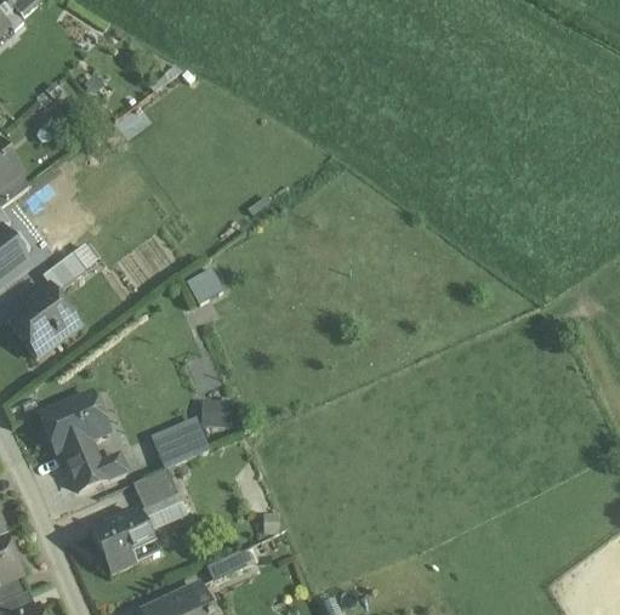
[(18,0),(15,4),(26,16),(43,0),(18,0)]
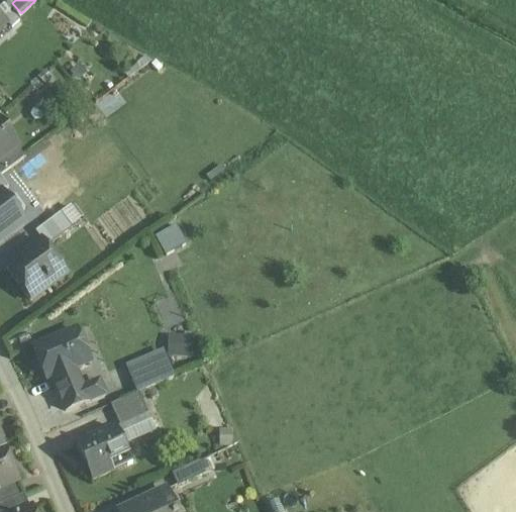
[(11,5),(4,12),(9,17),(13,21),(20,15),(11,5)]
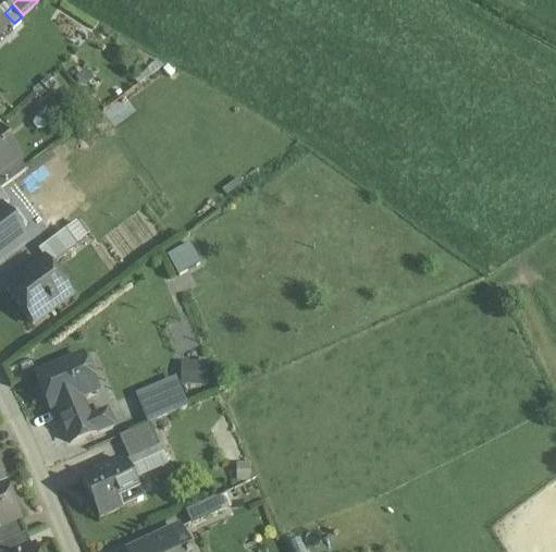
[(4,13),(0,8),(0,27),(10,19),(4,13)]
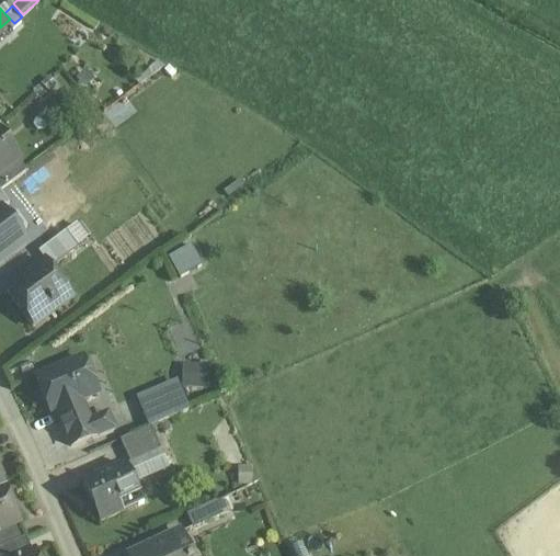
[(0,131),(0,170),(4,168),(3,167),(19,156),(0,131)]
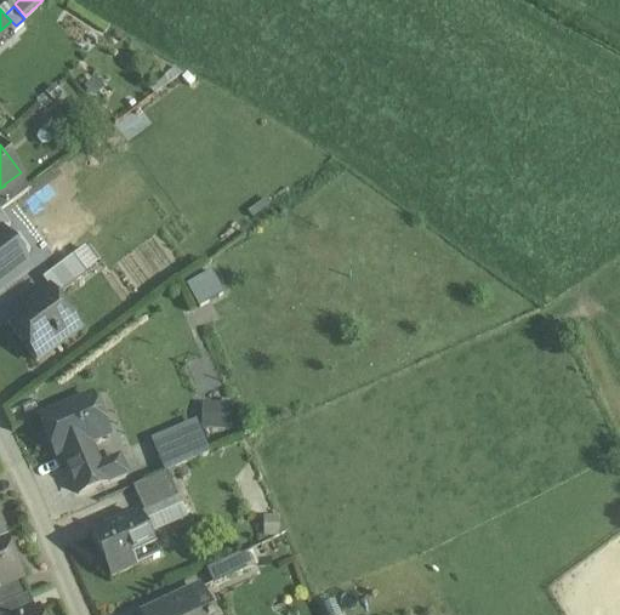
[(21,172),(5,186),(13,198),(30,184),(21,172)]
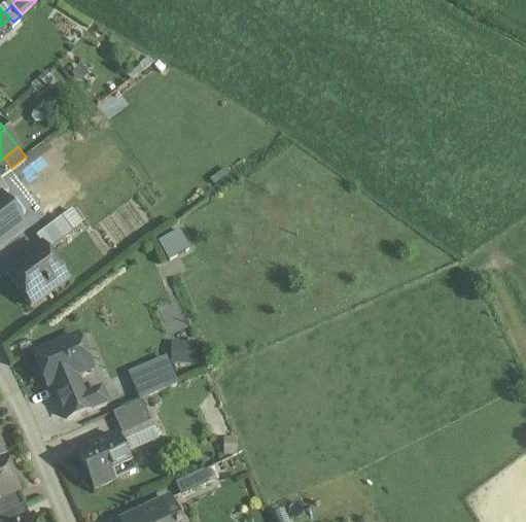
[(33,160),(15,173),(30,193),(48,178),(33,160)]
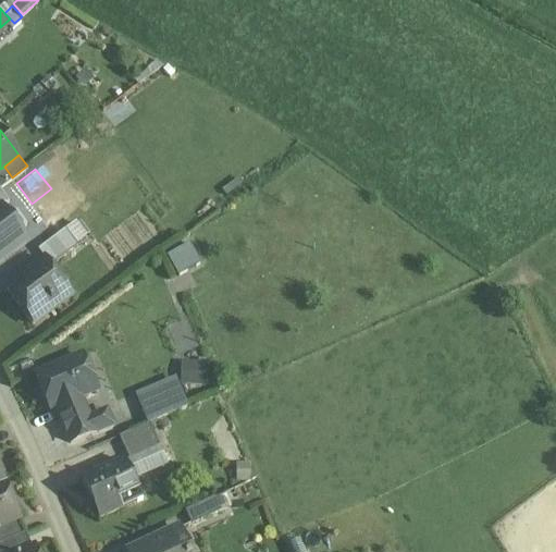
[(4,204),(0,207),(0,254),(27,233),(4,204)]
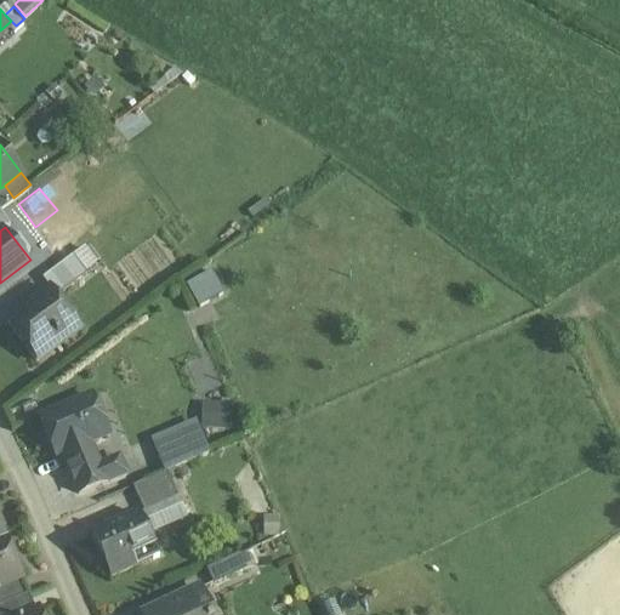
[(74,251),(43,274),(52,286),(52,285),(58,292),(87,269),(74,251)]
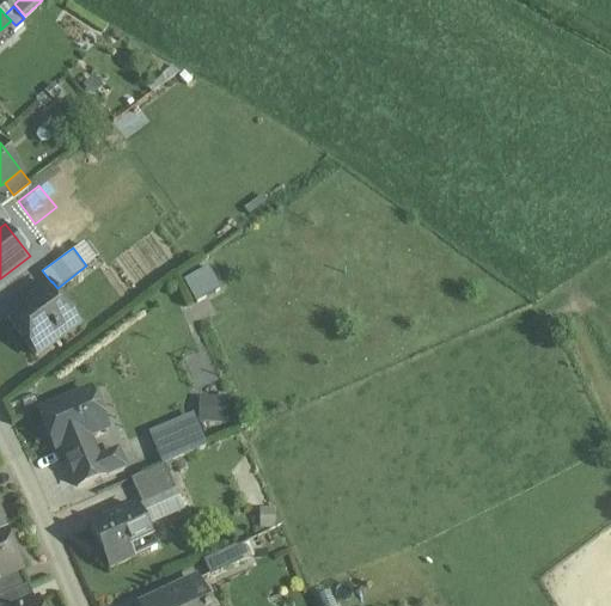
[(52,282),(8,314),(36,352),(60,335),(61,336),(63,335),(62,332),(80,319),(57,288),(52,281),(52,282)]
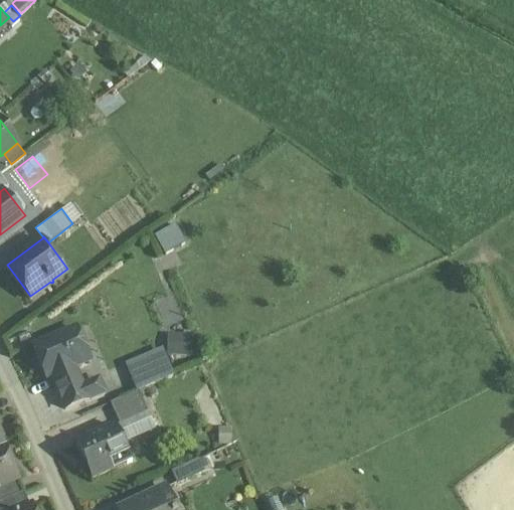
[(76,325),(34,343),(47,375),(52,373),(55,381),(77,372),(74,364),(90,357),(76,325)]
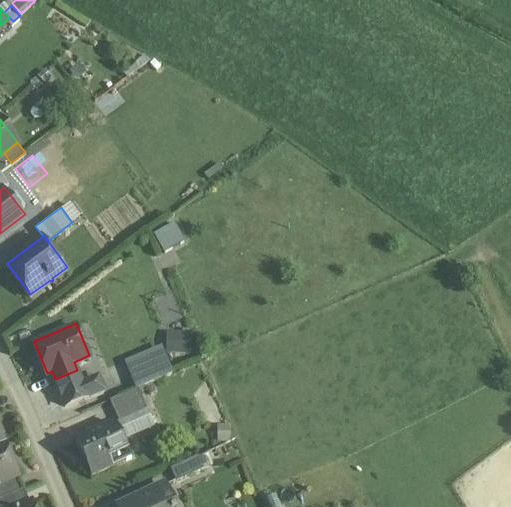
[(166,349),(191,350),(192,329),(167,327),(166,349)]
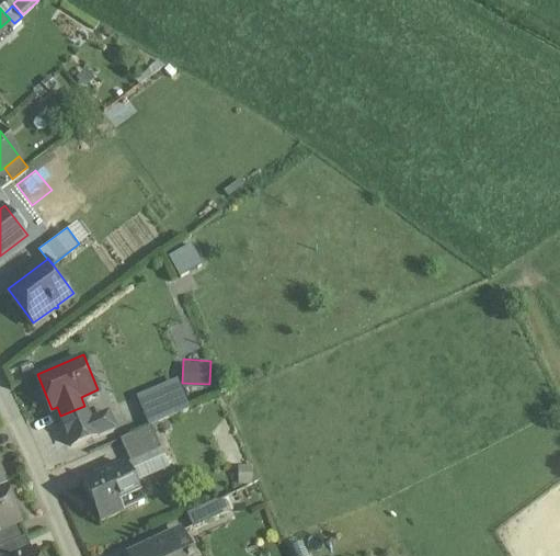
[(135,392),(148,421),(189,404),(176,374),(135,392)]
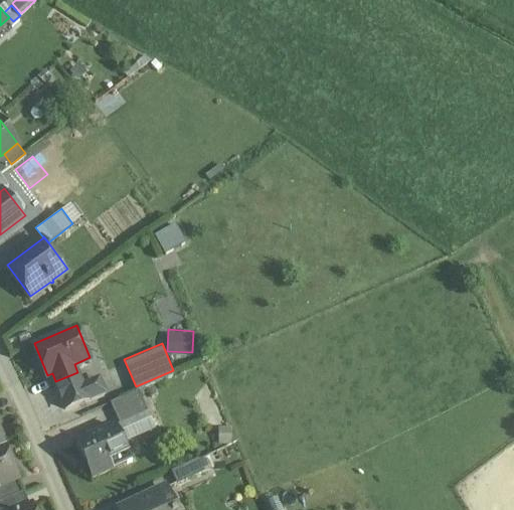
[(77,372),(55,381),(66,405),(89,396),(83,384),(77,372)]
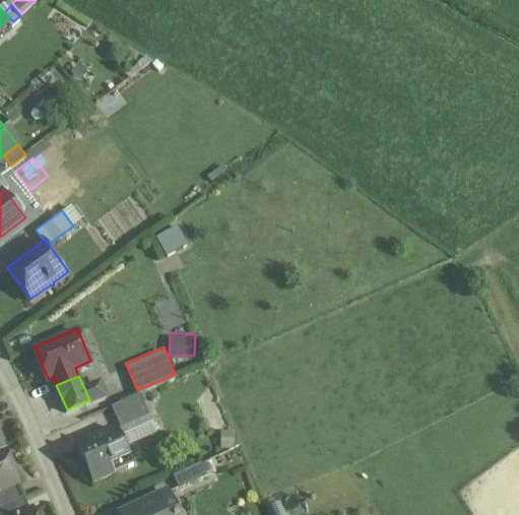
[(105,393),(100,381),(84,388),(89,400),(105,393)]
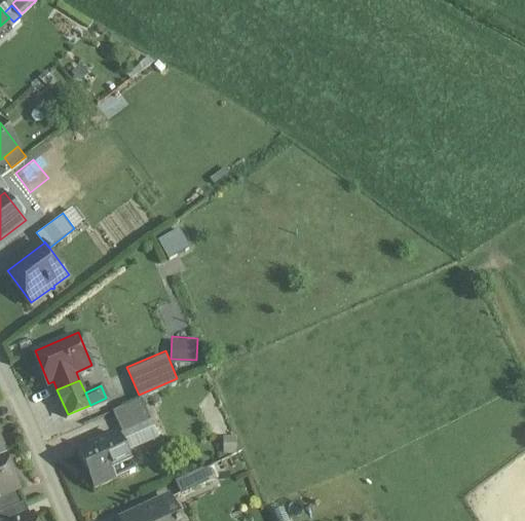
[(142,397),(114,408),(122,430),(151,417),(142,397)]
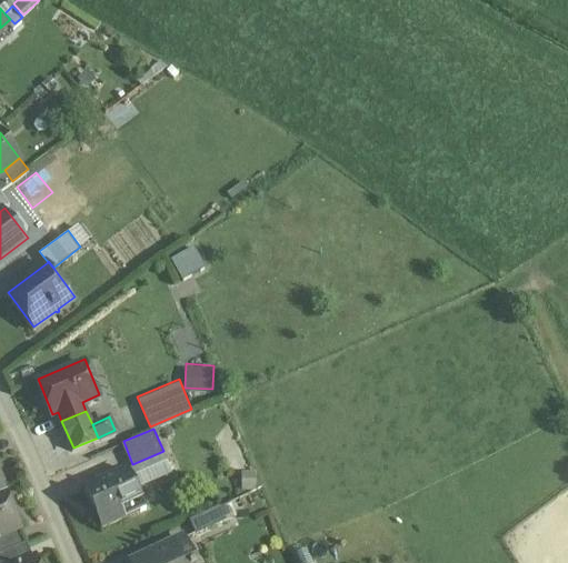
[(163,451),(132,464),(129,465),(137,483),(171,469),(163,451)]
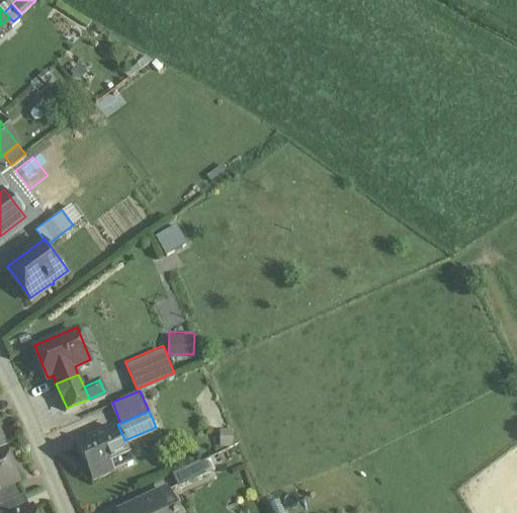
[(117,424),(78,442),(94,478),(134,460),(124,440),(117,424)]
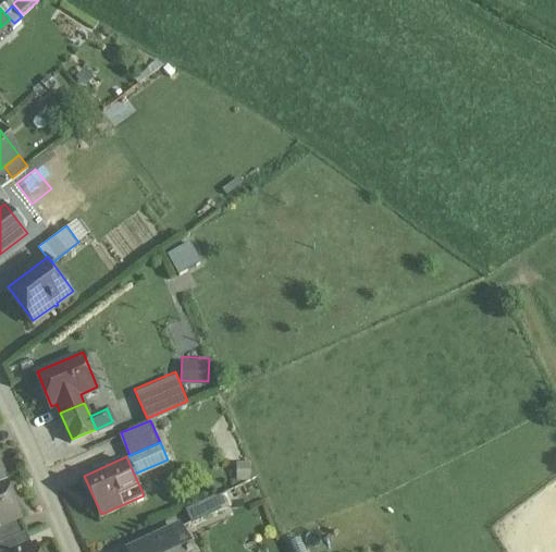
[(8,480),(0,482),(0,523),(20,514),(22,514),(8,480)]
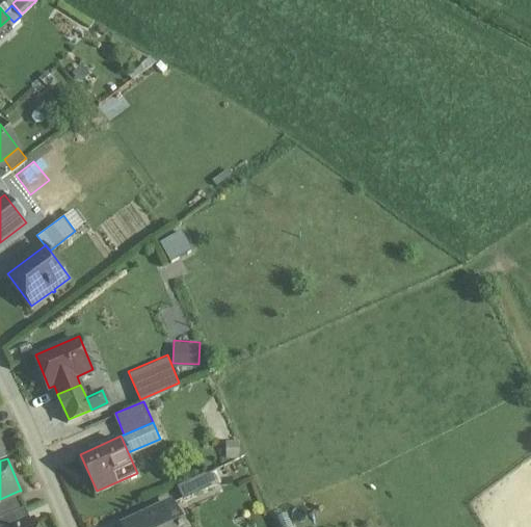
[(228,462),(206,471),(212,484),(234,475),(228,462)]
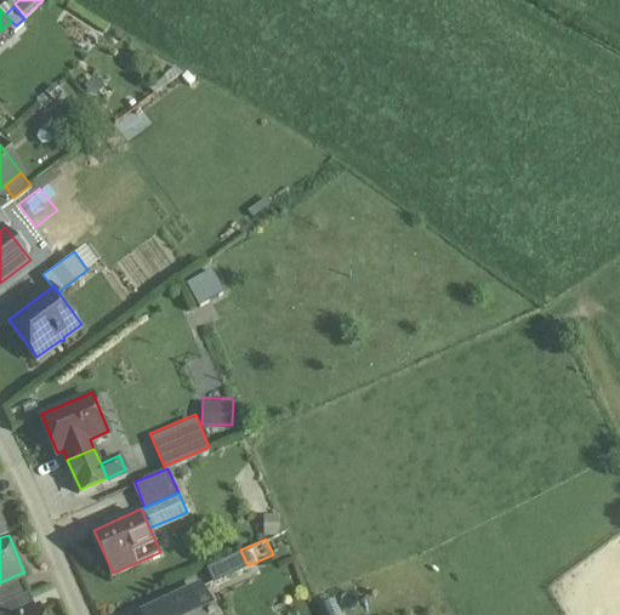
[(240,550),(208,565),(215,581),(248,565),(240,550)]
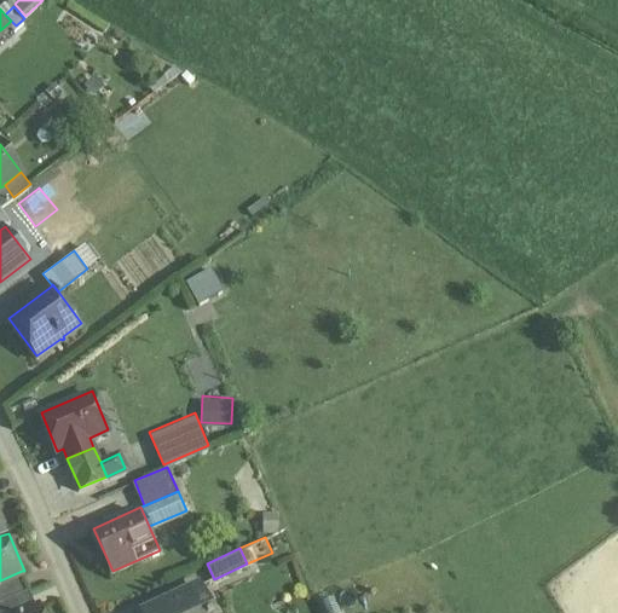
[(22,571),(0,580),(0,600),(29,588),(22,571)]
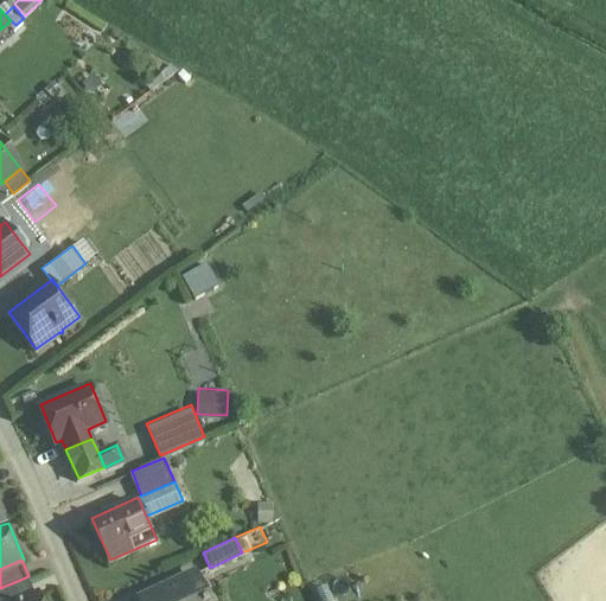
[(209,600),(196,571),(140,598),(141,600),(209,600)]
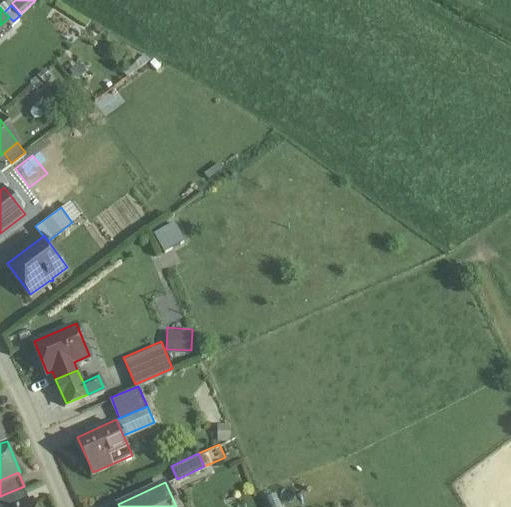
[(24,486),(0,496),(0,506),(12,506),(30,500),(24,486)]
